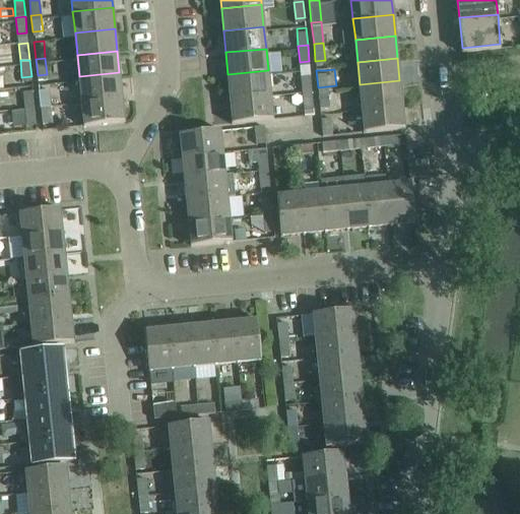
[(268,70),(228,74),(230,95),(270,91),(268,70)]
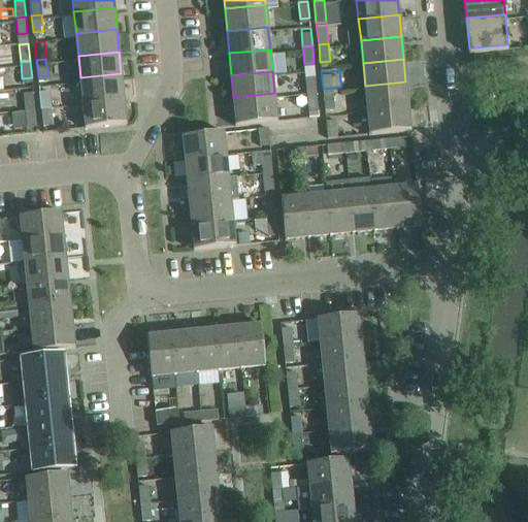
[(307,91),(317,90),(315,72),(305,73),(307,91)]
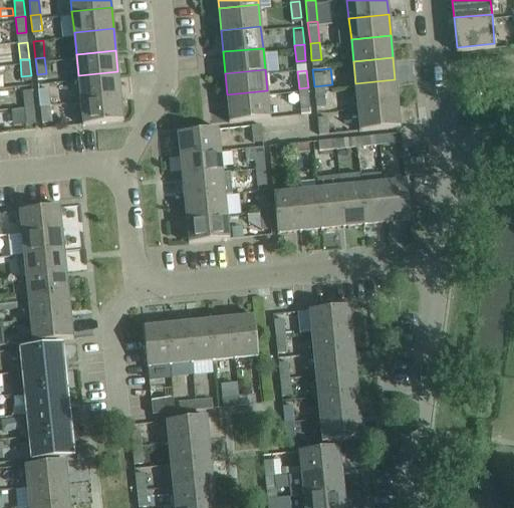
[(117,71),(78,75),(80,97),(120,93),(117,71)]
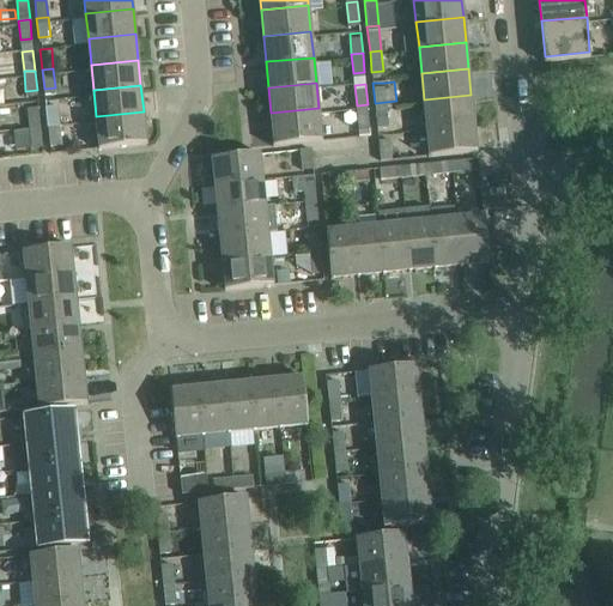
[(473,121),(471,95),(424,100),(426,126),(473,121)]
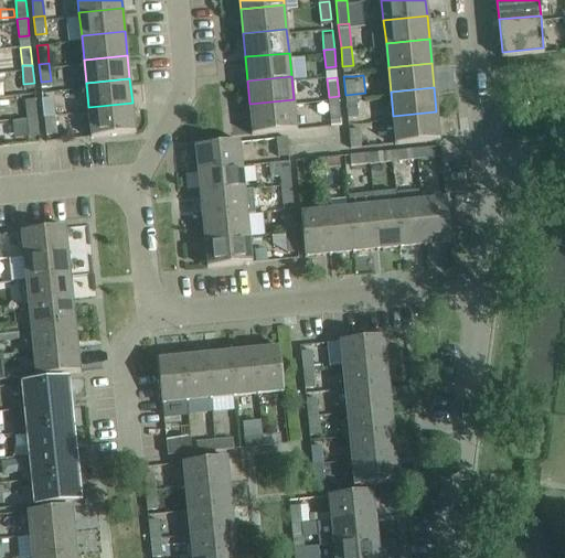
[(366,110),(365,93),(345,95),(347,114),(358,113),(358,111),(366,110)]
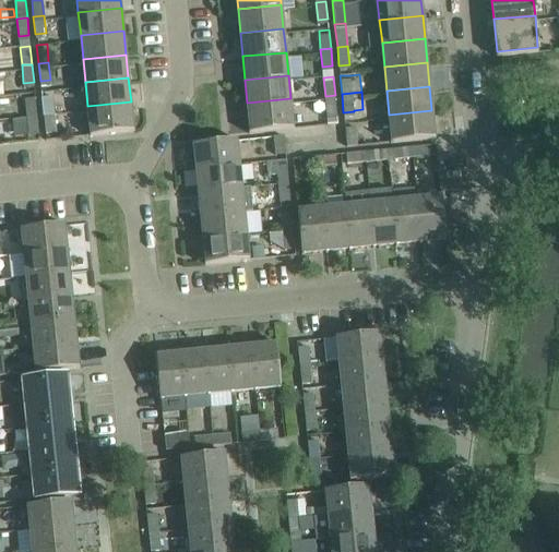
[(26,112),(36,111),(35,93),(24,94),(26,112)]
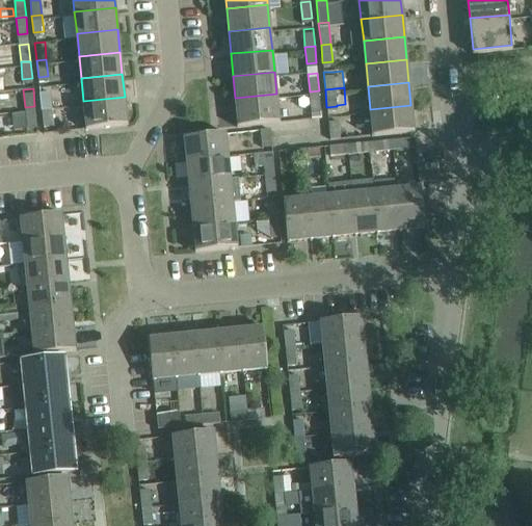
[(41,105),(51,104),(49,88),(40,89),(41,105)]
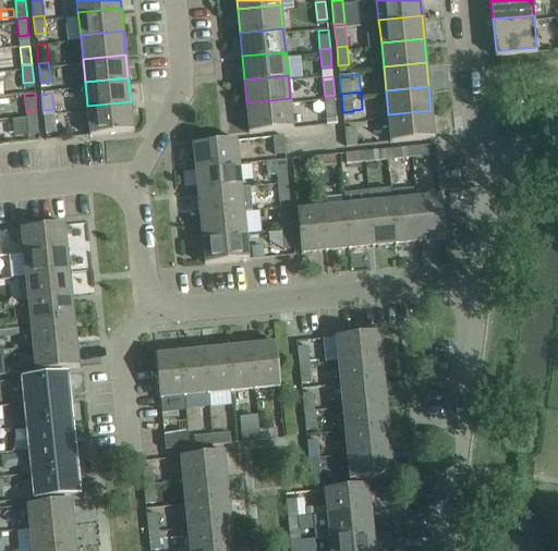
[(337,119),(335,95),(325,96),(327,120),(337,119)]
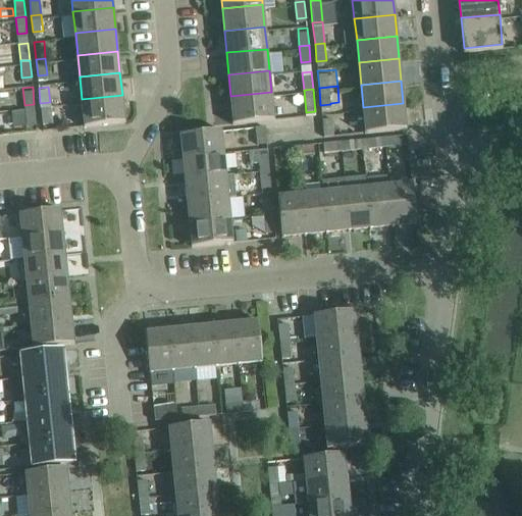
[(271,92),(230,96),(232,117),(231,117),(232,119),(274,116),(274,113),(273,113),(271,92)]
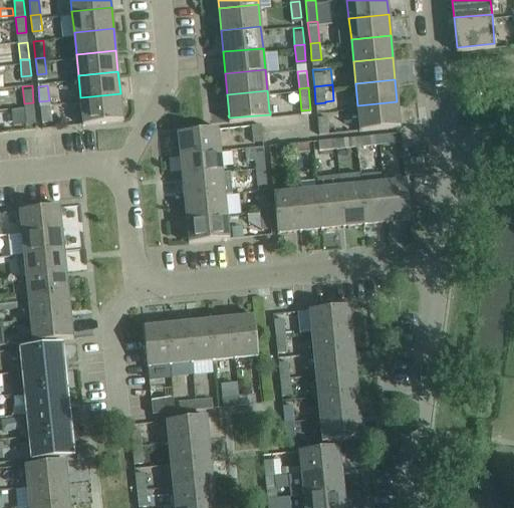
[(120,93),(80,97),(82,117),(81,117),(82,120),(123,116),(123,113),(122,113),(120,93)]
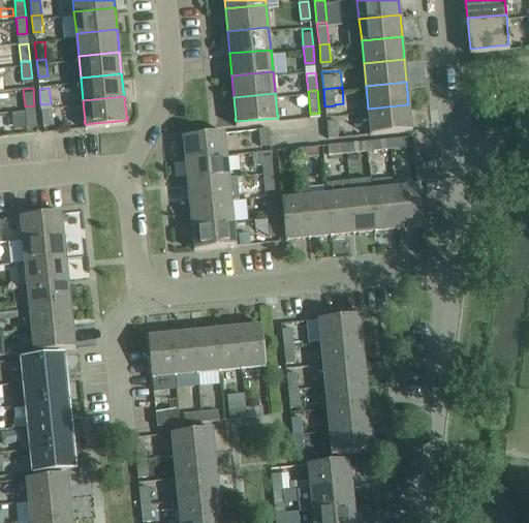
[(53,122),(51,103),(40,104),(42,123),(53,122)]
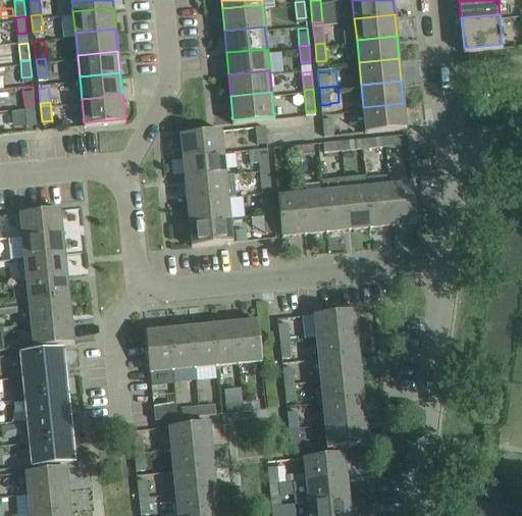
[(403,103),(363,107),(365,126),(364,126),(364,129),(407,124),(406,122),(405,122),(403,103)]
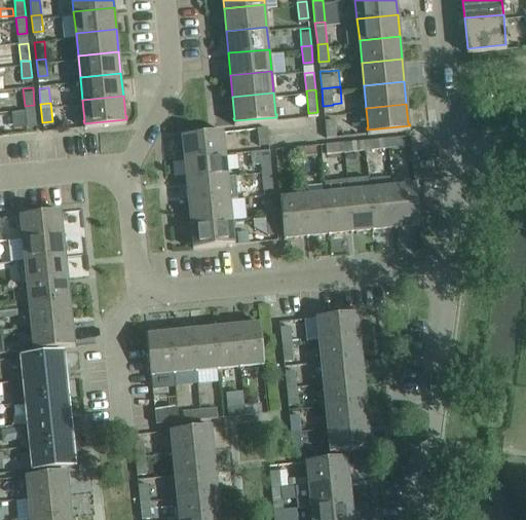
[(34,105),(25,106),(27,122),(36,121),(34,105)]
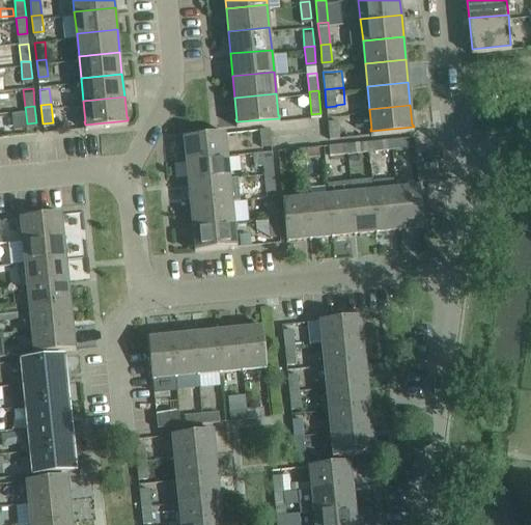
[(328,117),(329,135),(339,134),(337,116),(328,117)]
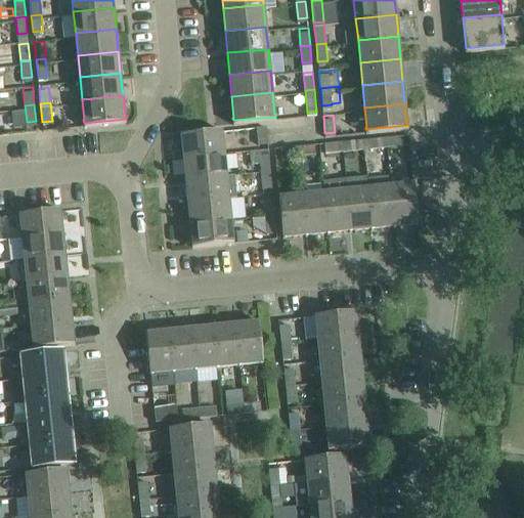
[(268,139),(265,122),(257,123),(260,141),(268,139)]
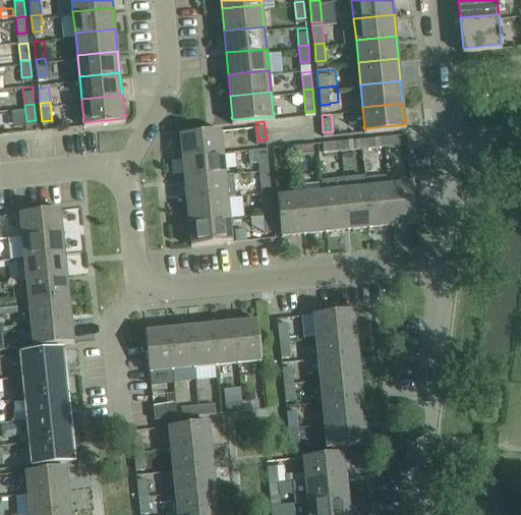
[(182,154),(223,150),(220,128),(221,128),(221,125),(179,129),(179,132),(180,132),(182,154)]
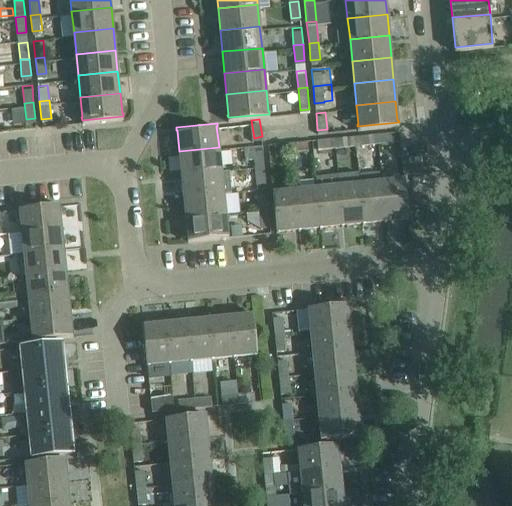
[(393,128),(378,129),(379,140),(393,139),(393,128)]
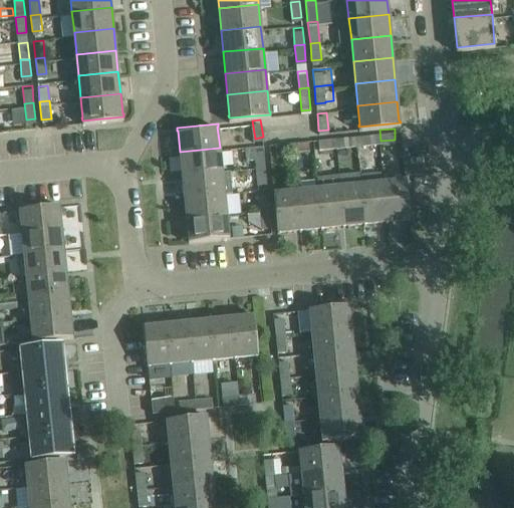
[(379,130),(357,132),(358,143),(380,141),(379,130)]
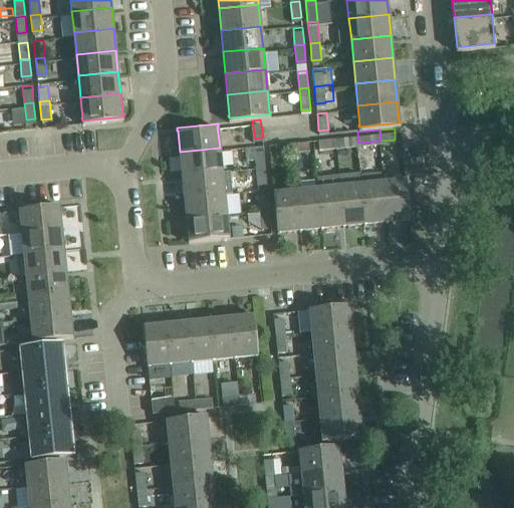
[(357,132),(335,134),(335,145),(338,170),(346,169),(344,152),(353,151),(352,143),(358,143),(357,132)]
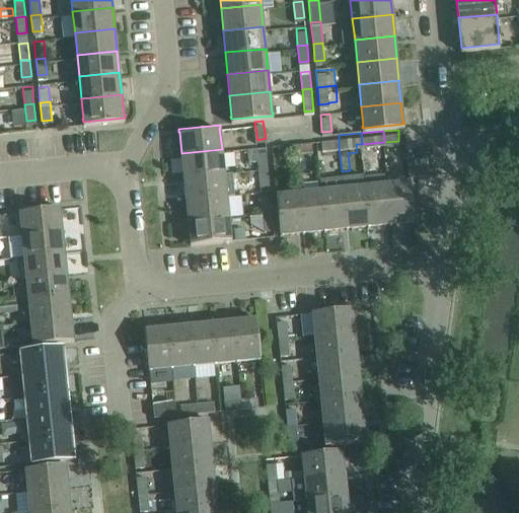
[(339,146),(339,135),(322,137),(323,147),(339,146)]
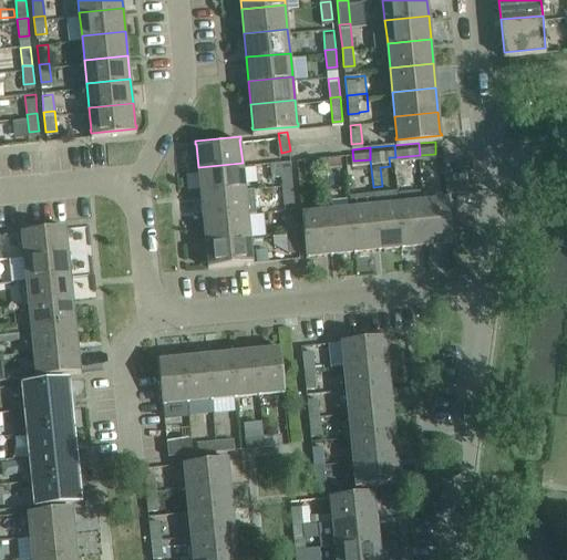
[(340,152),(322,154),(323,165),(341,163),(340,152)]
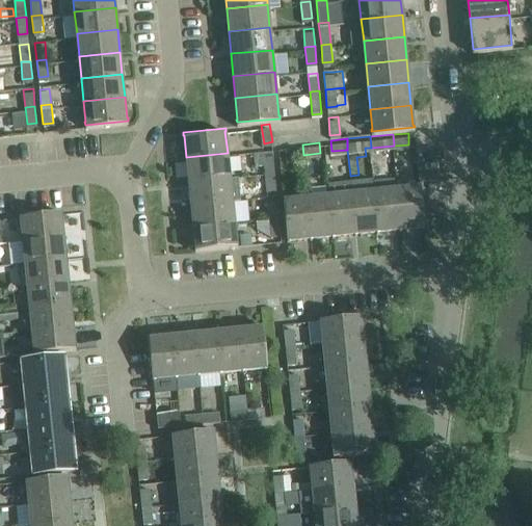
[(303,155),(302,145),(286,147),(287,156),(303,155)]
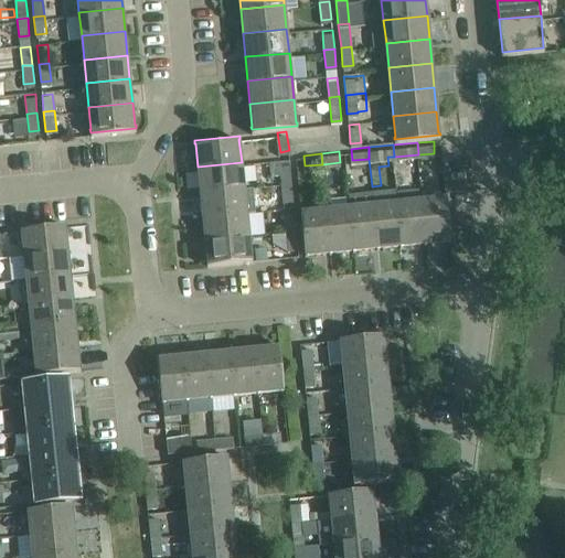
[(242,162),(198,167),(200,190),(244,186),(242,162)]
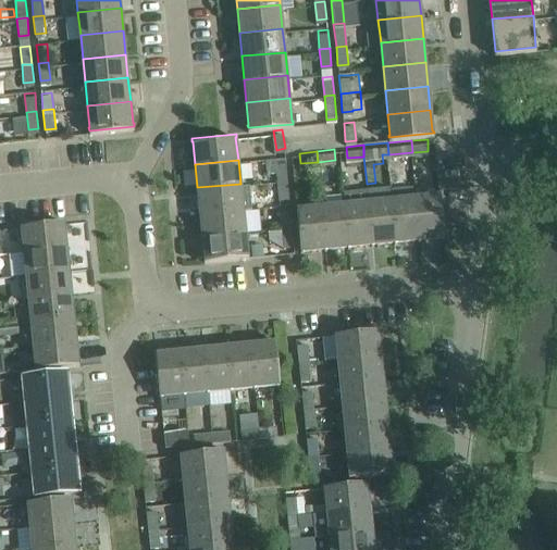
[(277,179),(287,178),(285,160),(275,161),(277,179)]
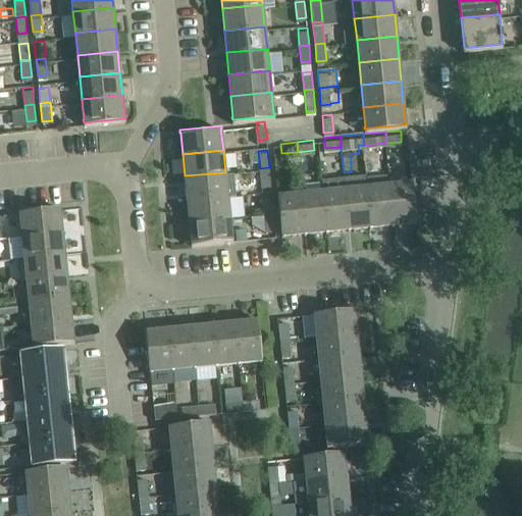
[(269,167),(260,168),(262,185),(270,184),(269,167)]
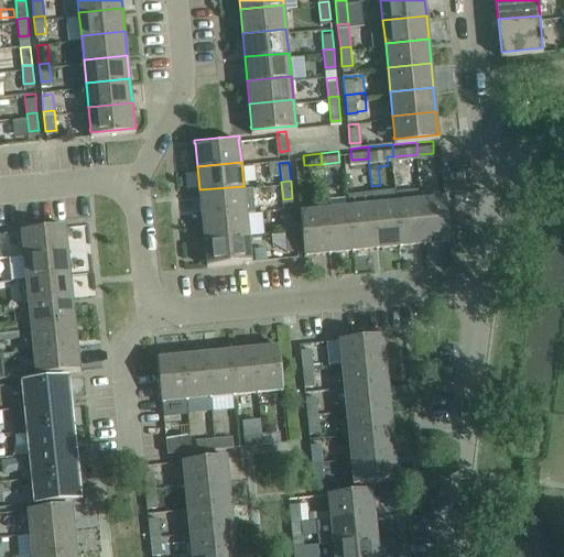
[(243,185),(246,208),(255,208),(252,184),(243,185)]
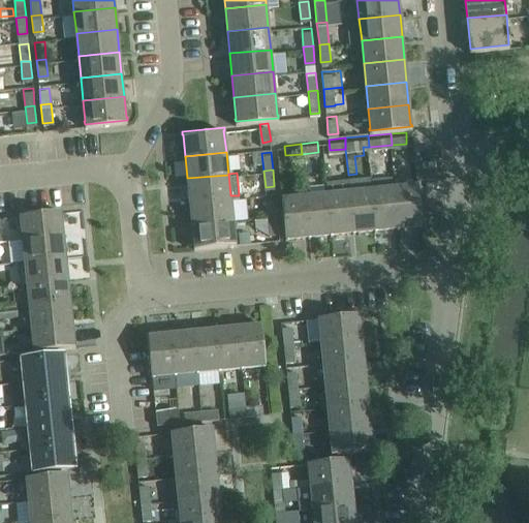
[(228,175),(187,178),(190,201),(230,196),(228,175)]
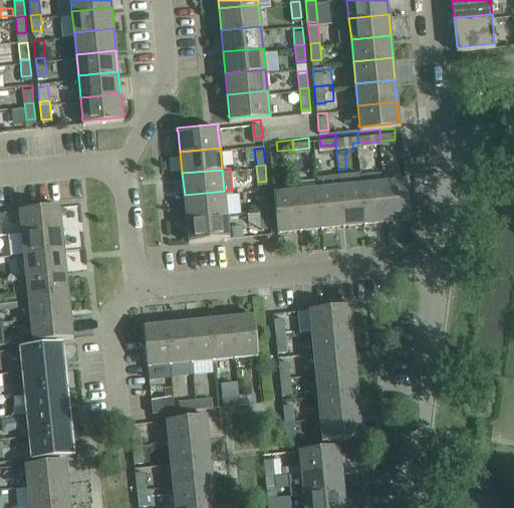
[(383,179),(388,218),(407,216),(407,217),(410,217),(406,175),(403,176),(403,177),(383,179)]
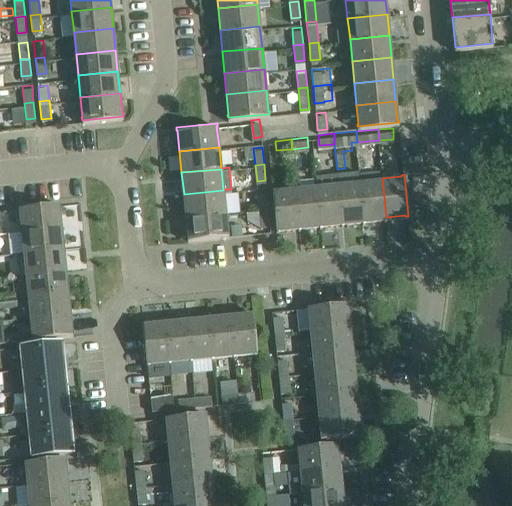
[(382,178),(360,180),(364,219),(386,217),(382,178)]
